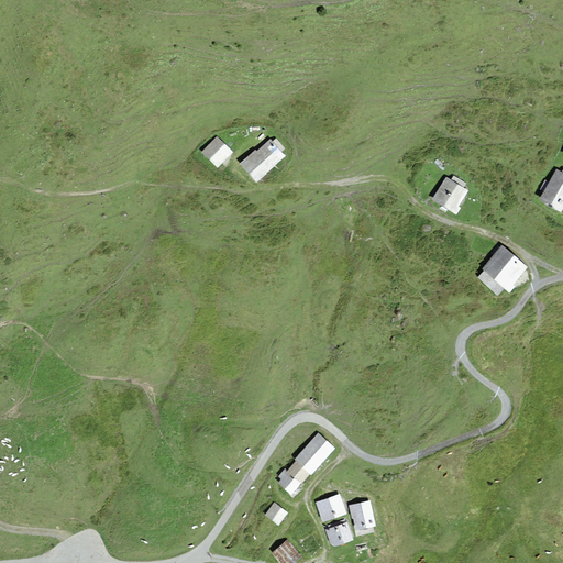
[(230,153),(217,139),(203,152),(217,165),(230,153)]
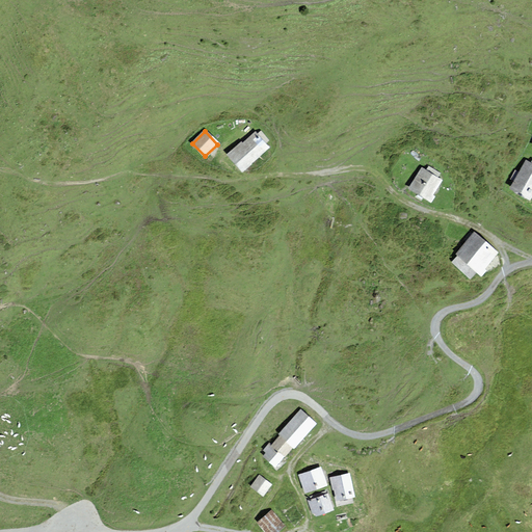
[(228,154),(243,170),(268,147),(256,133),(243,144),(241,142),(228,154)]
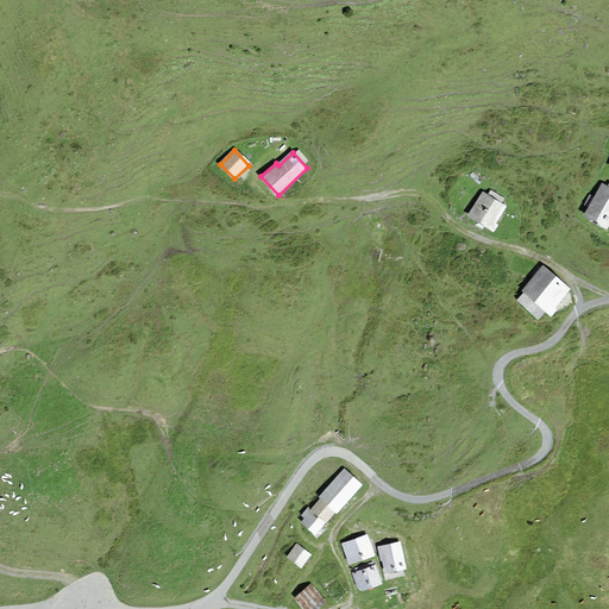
[(608,223),(608,187),(603,183),(585,213),(607,226),(608,223)]
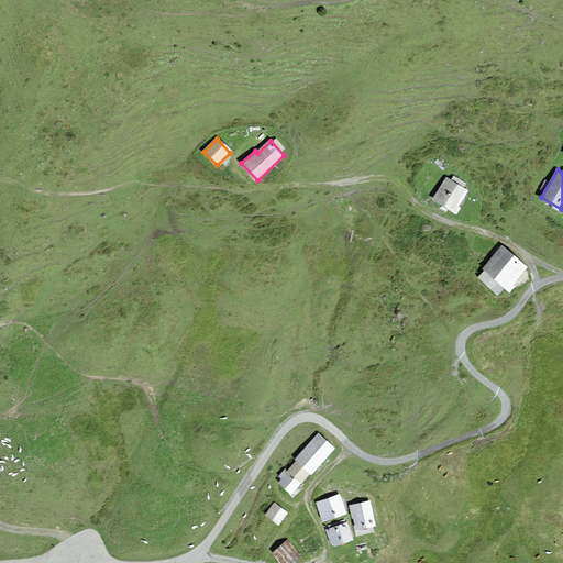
[(466,190),(446,178),(434,198),(456,212),(460,207),(457,206),(466,190)]
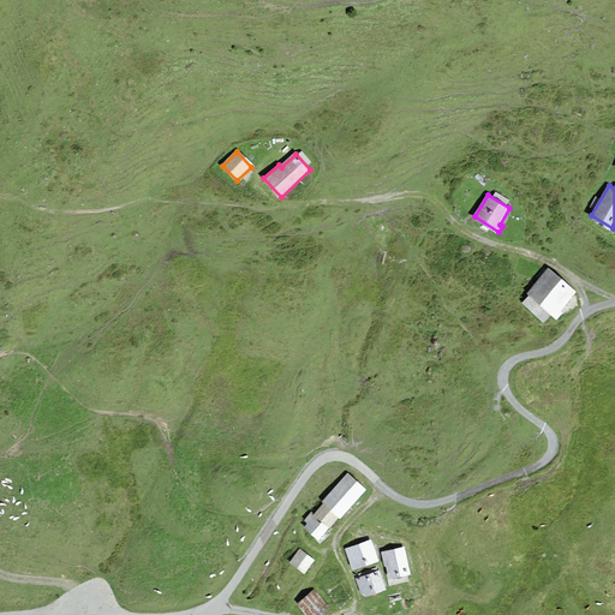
[(574,292),(549,269),(529,292),(557,317),(562,311),(559,309),(574,292)]
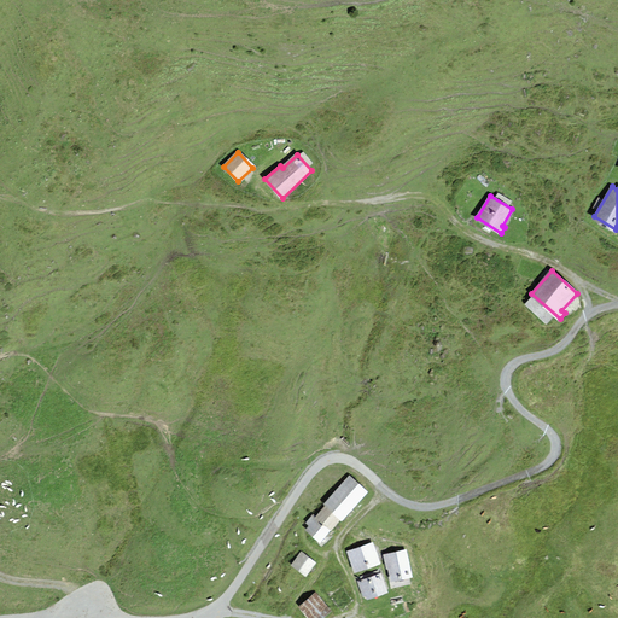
[(350,476),(325,503),(326,505),(340,518),(342,519),(367,491),(350,476)]
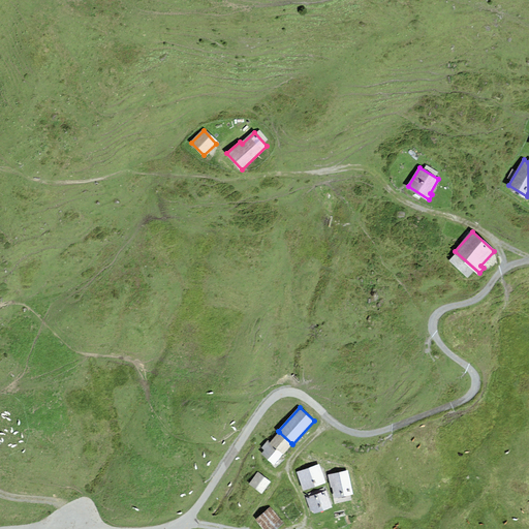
[(283,453),(291,443),(279,432),(271,442),(283,453)]
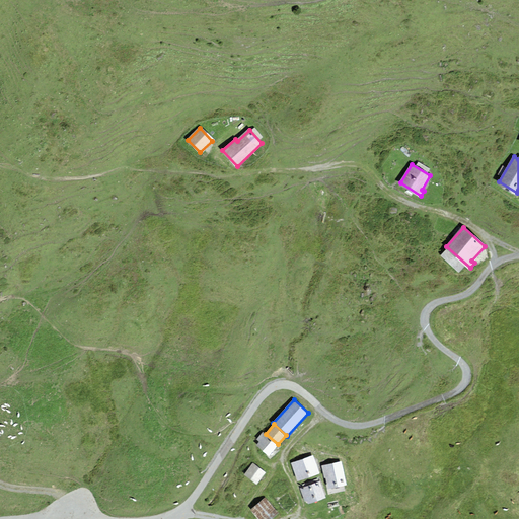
[(269,455),(278,444),(266,434),(264,432),(257,439),(261,441),(256,445),(269,455)]
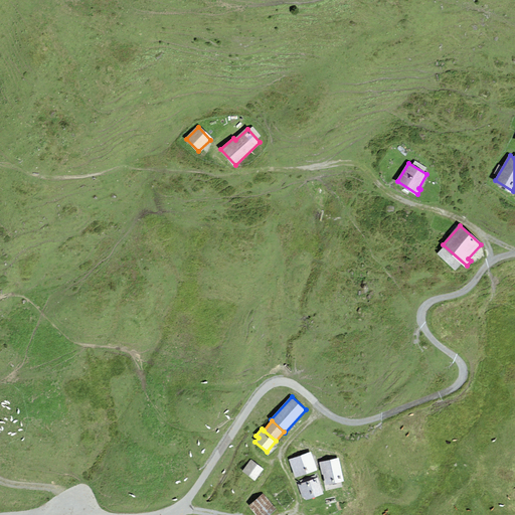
[(311,453),(290,460),(296,476),(316,469),(311,453)]
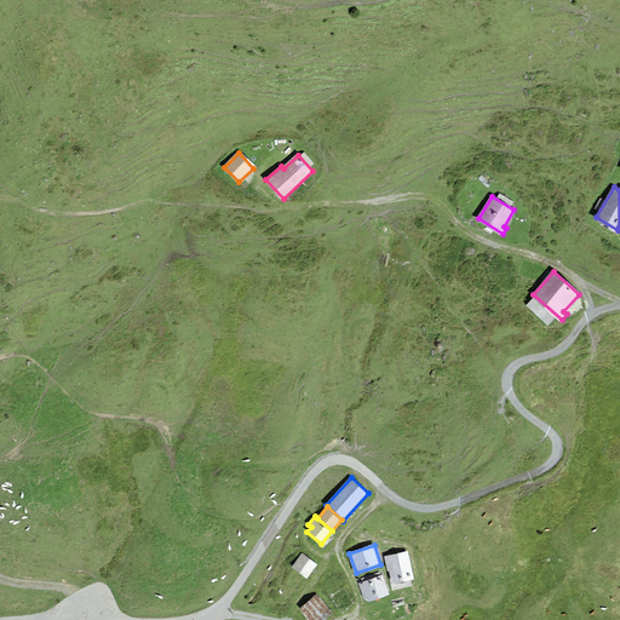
[(388,556),(394,581),(413,578),(407,552),(388,556)]
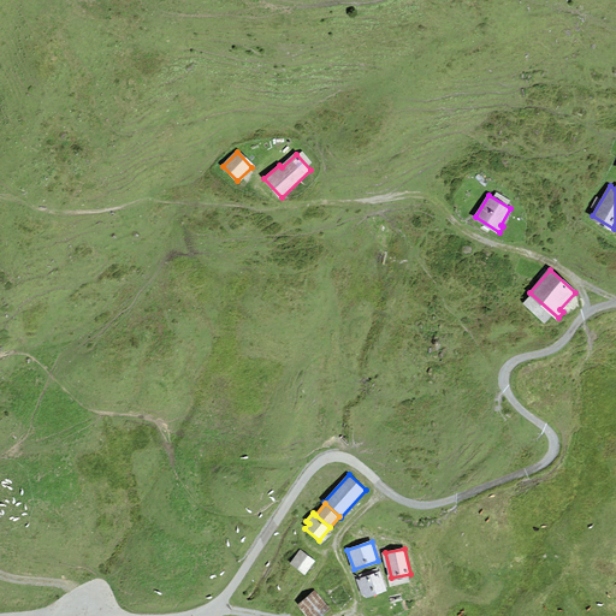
[(301,550),(291,562),(306,574),(315,561),(301,550)]
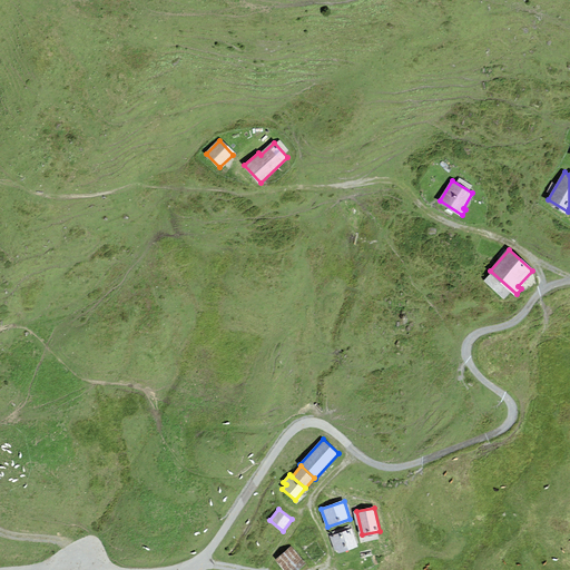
[(352,529),(334,536),(340,551),(357,544),(352,529)]
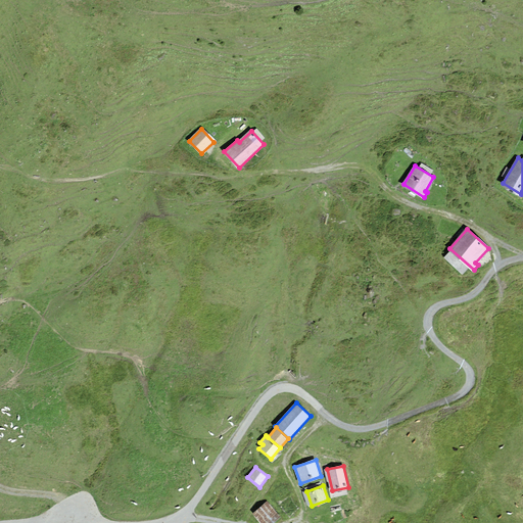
[(268,503),(254,513),(263,522),(271,522),(279,516),(268,503)]
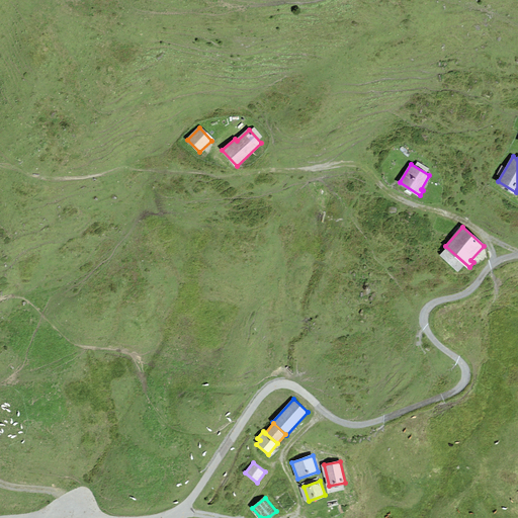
All buildings are outlined.
